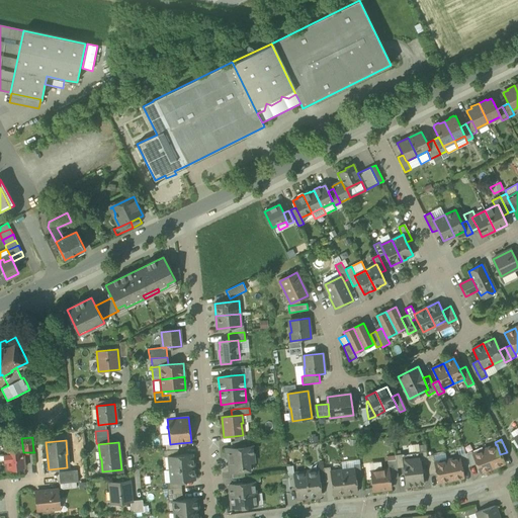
[(6,454),(3,454),(4,461),(7,461),(8,469),(25,467),(23,452),(22,444),(5,445),(6,451),(6,454)]
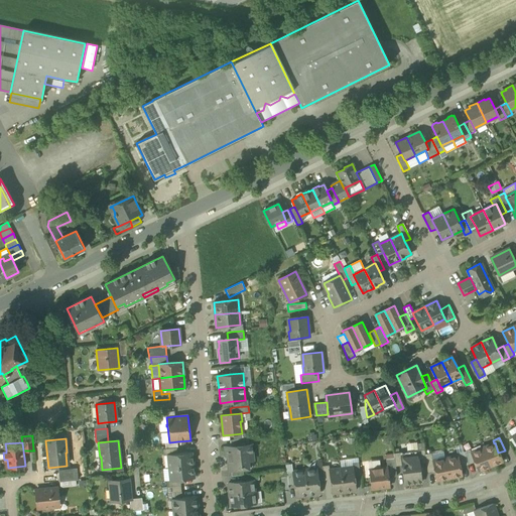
[(494,443),(483,447),(490,467),(502,462),(498,453),(495,442),(494,443)]
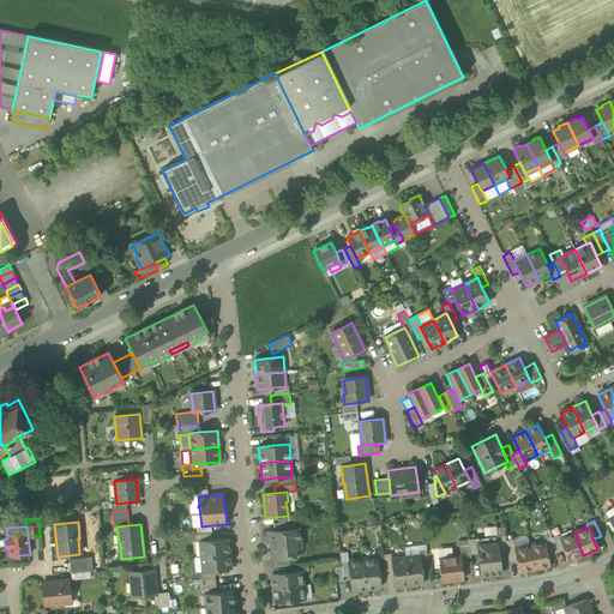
[(271,543),(272,560),(275,560),(289,558),(289,555),(294,554),(296,554),(296,549),(301,548),(300,537),(299,529),(295,529),(275,531),(268,533),(268,537),(269,539),(270,539),(272,539),(272,541),(271,543)]
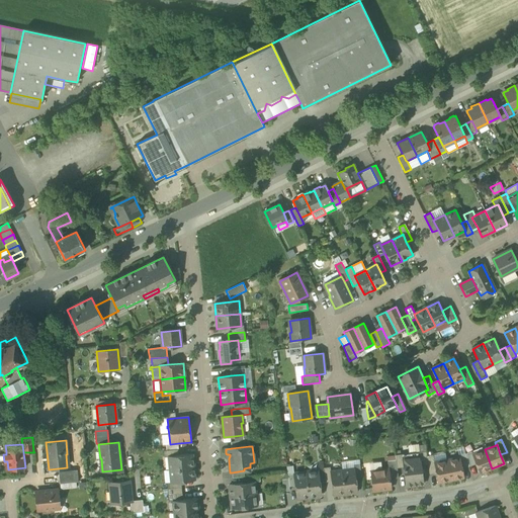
[(480,473),(492,468),(485,449),(472,454),(471,454),(476,464),(480,473)]
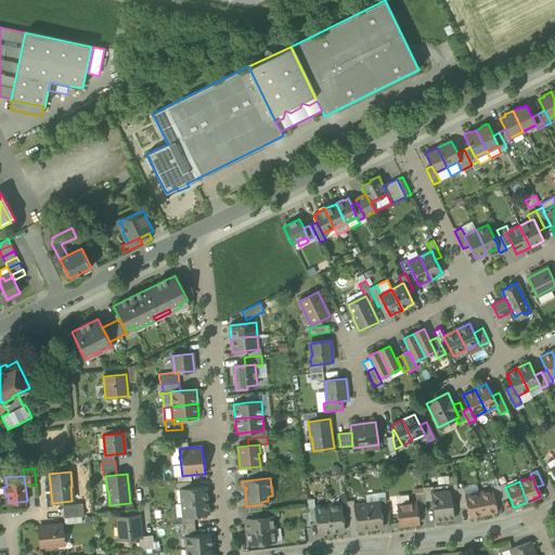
[(451,499),(459,498),(457,488),(456,483),(450,485),(451,499)]
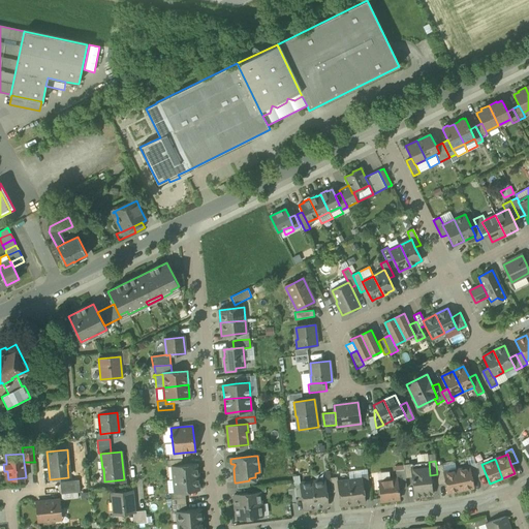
[(481,461),(475,463),(479,476),(486,474),(481,464),(483,464),(481,461)]
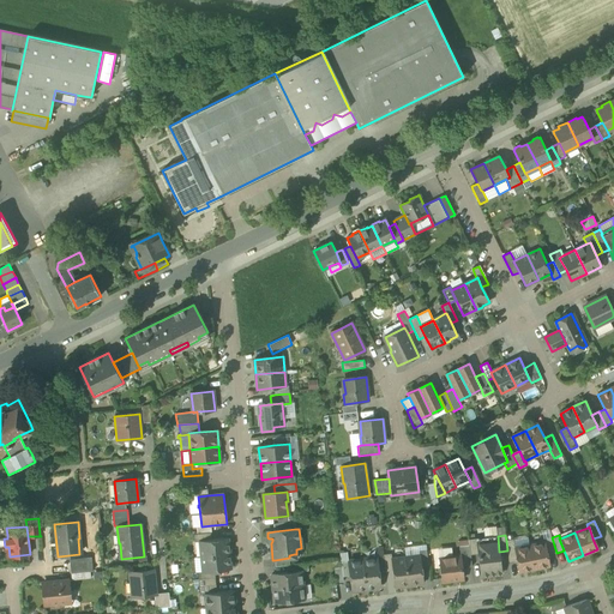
[(477,554),(481,577),(503,575),(499,552),(498,536),(476,539),(477,554)]
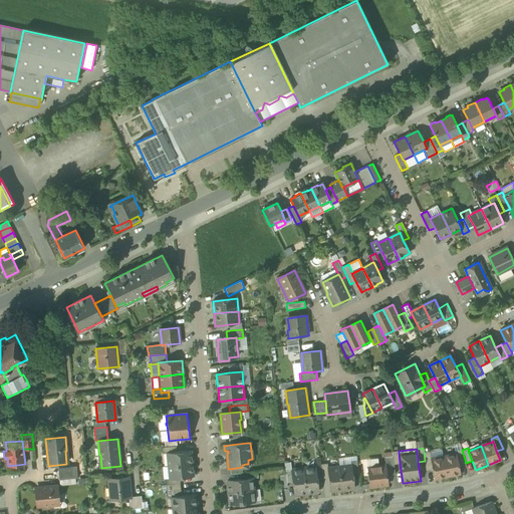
[(459,465),(466,463),(462,450),(455,452),(456,454),(459,465)]
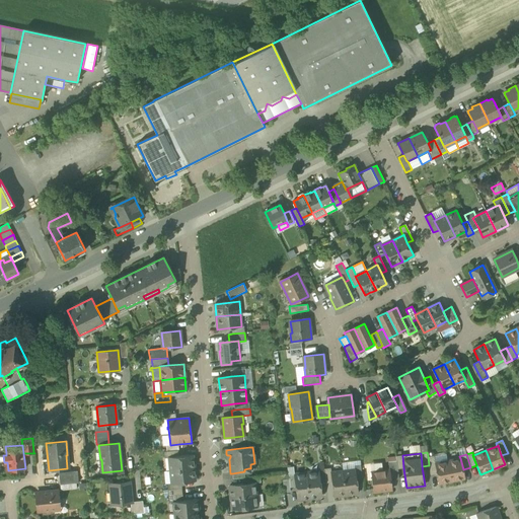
[(168,458),(169,470),(194,468),(193,455),(178,456),(168,457),(168,458)]
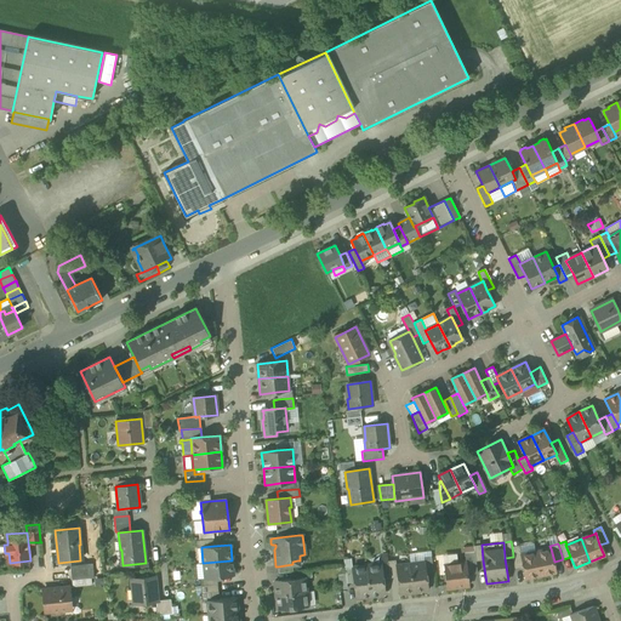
[(519,545),(512,546),(513,557),(514,569),(523,568),(520,554),(519,545)]
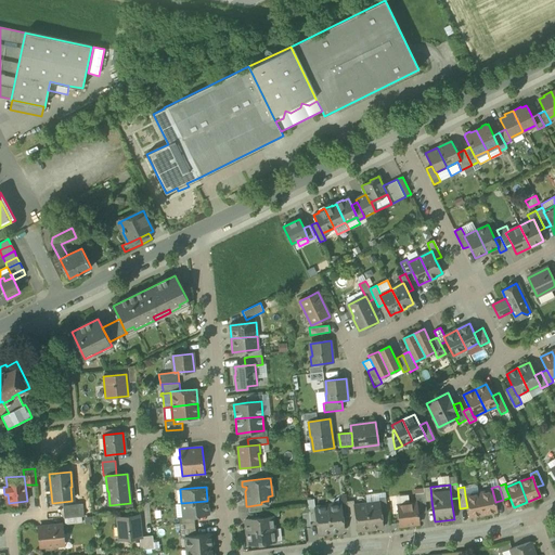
[(492,490),(479,493),(483,514),(497,512),(495,502),(492,490)]
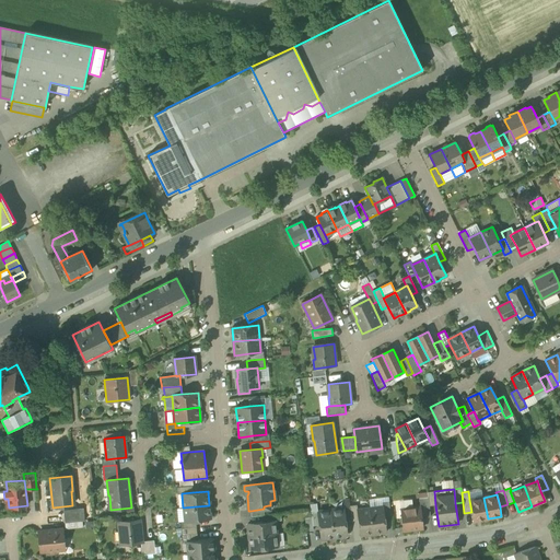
[(431,517),(429,506),(428,498),(419,499),(420,508),(422,518),(431,517)]
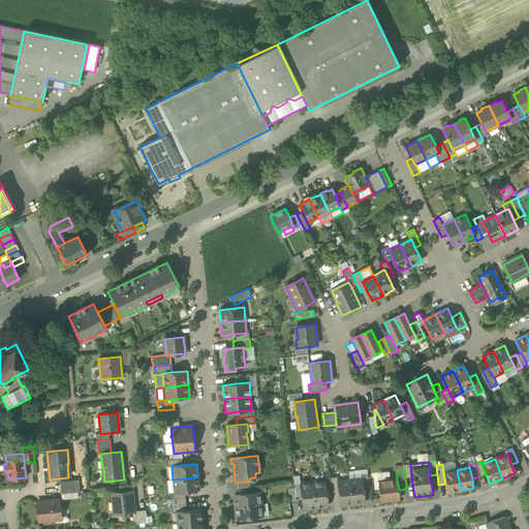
[(447,493),(461,490),(457,470),(443,472),(445,484),(447,493)]
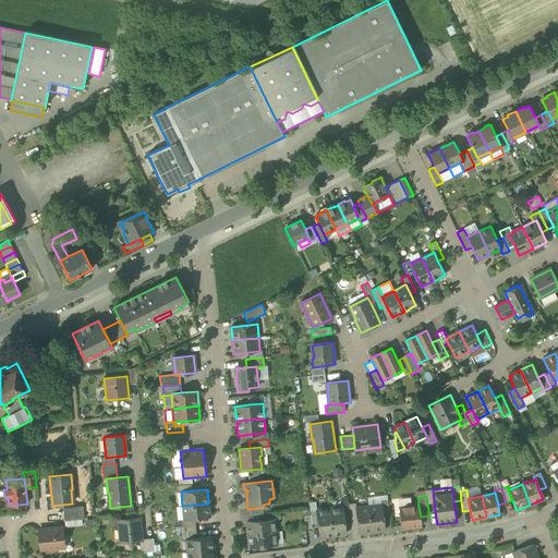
[(381,505),(383,516),(389,514),(387,499),(380,500),(381,505)]
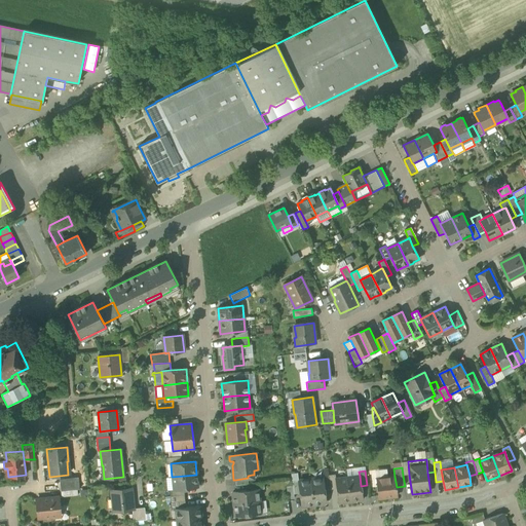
[(198,488),(196,475),(172,477),(174,490),(184,489),(198,488)]
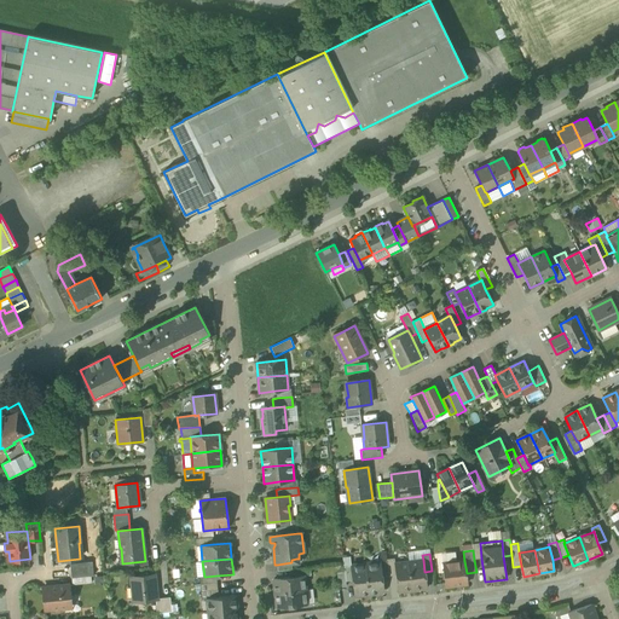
[(423,560),(409,562),(412,590),(427,589),(424,572),(423,560)]
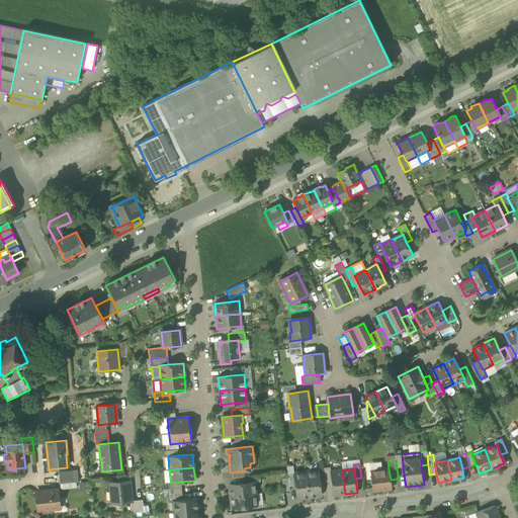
[(370,471),(372,491),(392,489),(391,480),(389,469),(370,471)]
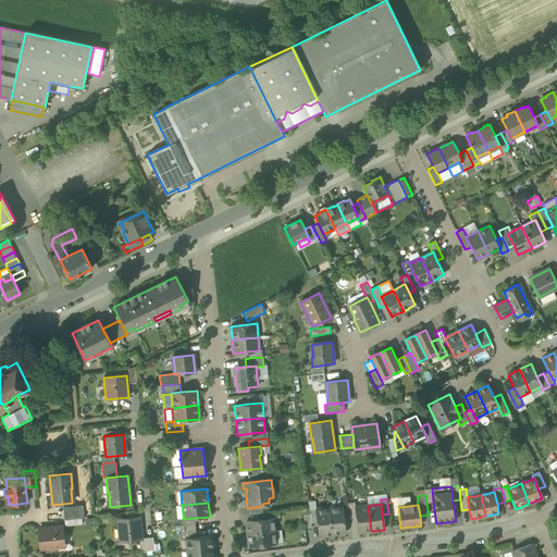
[(64,520),(81,519),(78,506),(63,507),(64,520)]
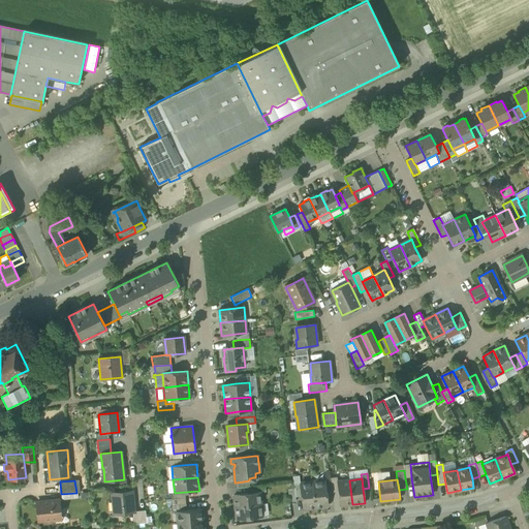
[(324,480),(312,483),(315,507),(328,506),(327,493),(324,480)]
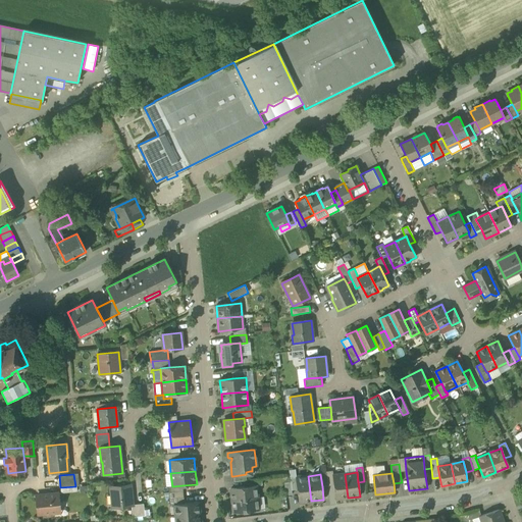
[(335,500),(348,498),(345,474),(332,475),(334,485),(335,500)]
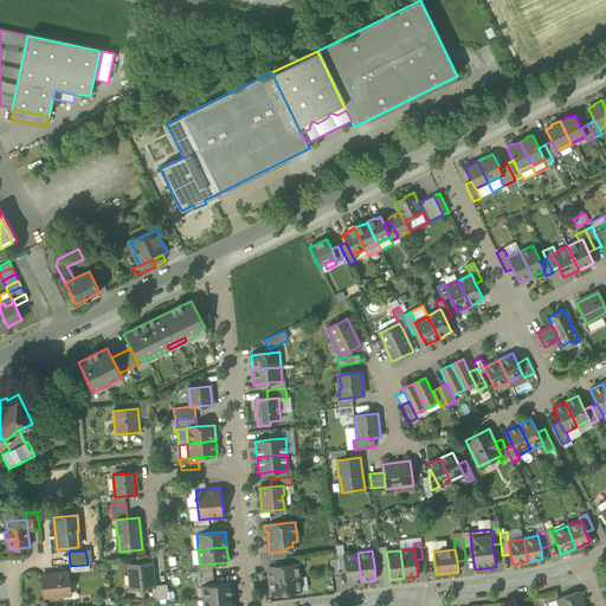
[(347,584),(361,581),(358,553),(343,554),(346,568),(347,584)]
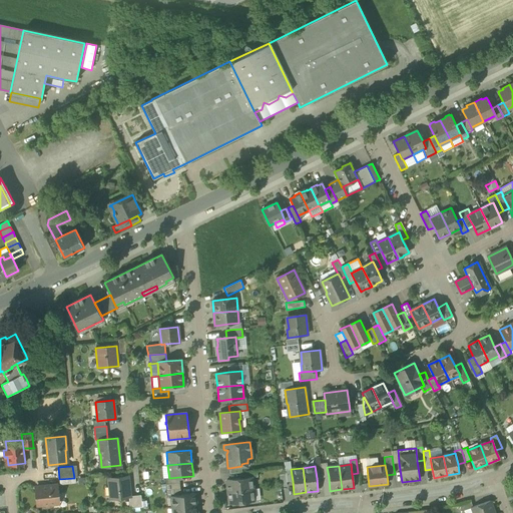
[(108,478),(111,499),(129,497),(129,496),(127,477),(108,478)]
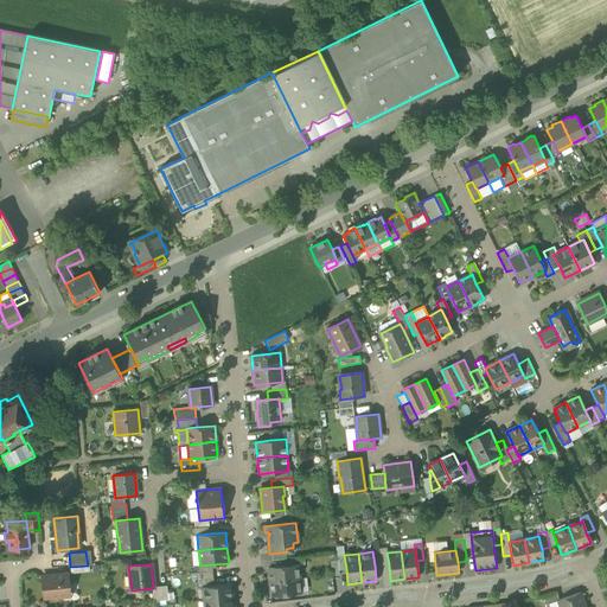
[(268,568),(269,582),(299,579),(298,566),(298,564),(283,567),(268,568)]
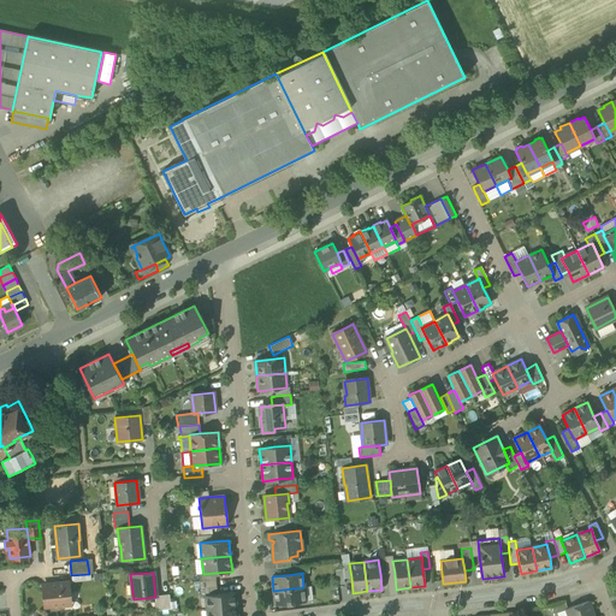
[(217,591),(215,580),(199,582),(200,597),(206,596),(218,594),(217,591)]
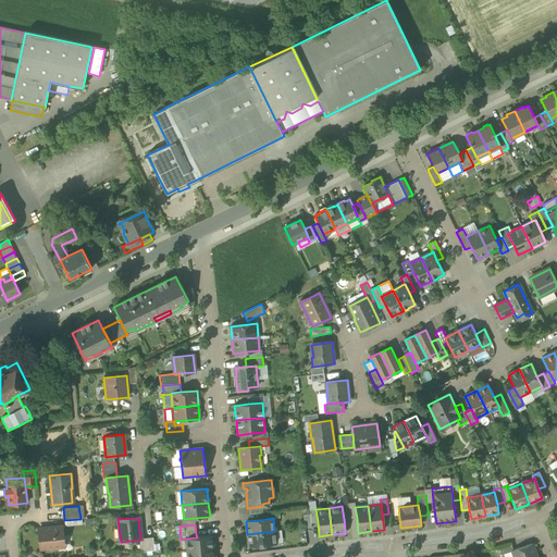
[(50,551),(53,551),(54,548),(54,547),(64,546),(62,528),(38,530),(40,548),(48,548),(49,549),(50,551)]
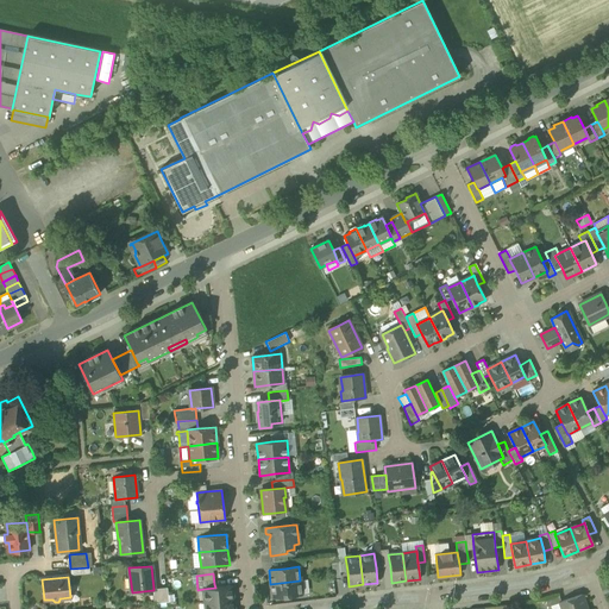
[(302,595),(300,581),(270,584),(272,597),(302,595)]
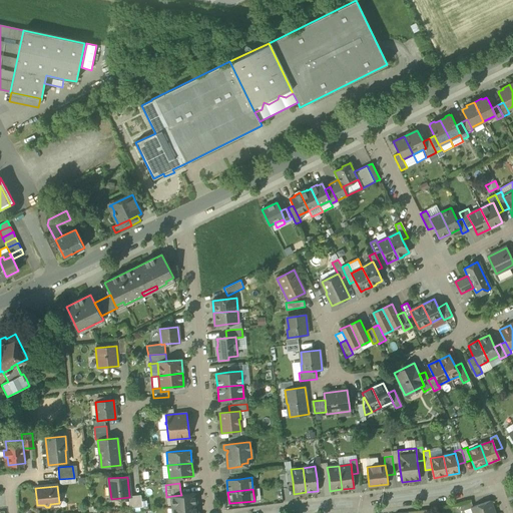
[(171,496),(172,507),(196,505),(195,494),(181,495),(171,496)]
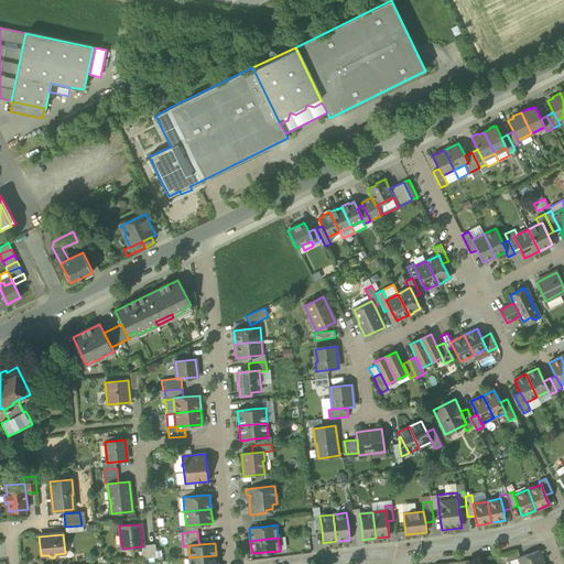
[(142,546),(143,559),(145,559),(148,559),(156,557),(154,544),(142,545),(142,546)]
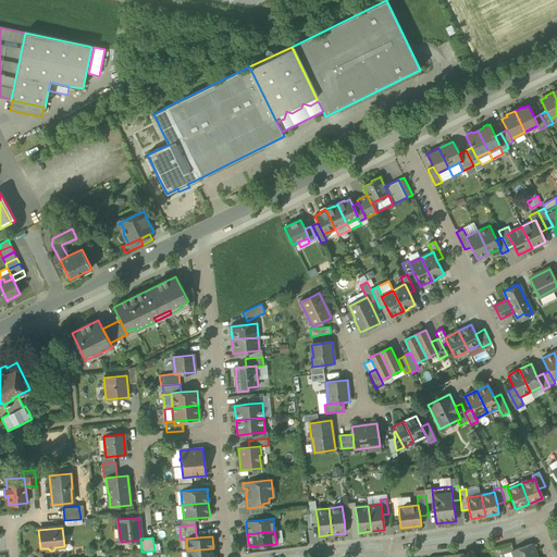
[(536,556),(532,544),(514,551),(515,556),(536,556)]
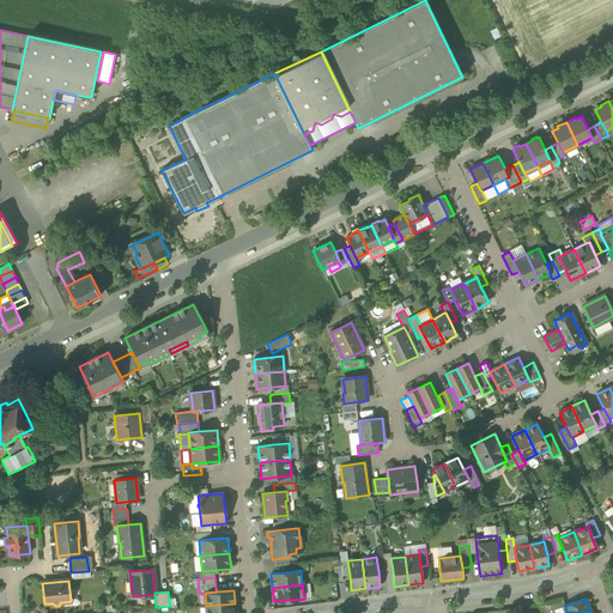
[(550,605),(552,611),(556,610),(565,606),(563,600),(550,605)]
